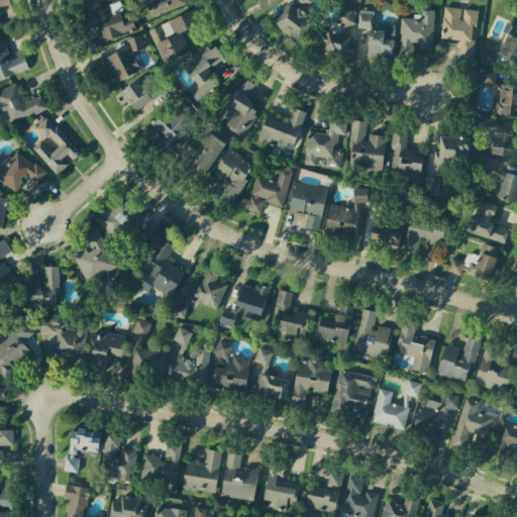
[(143,0),(148,16),(185,5),(183,0),(143,0)]
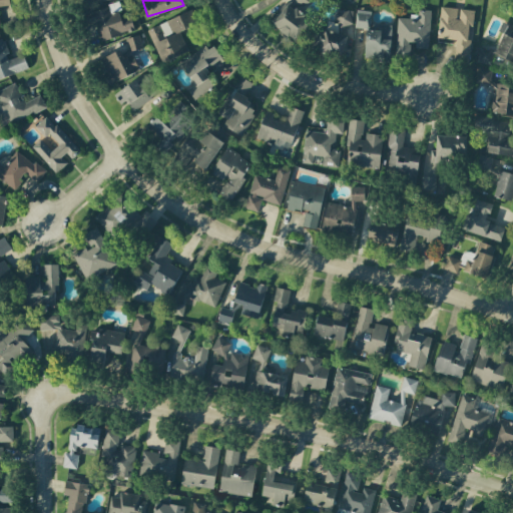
[(307,0),(288,0),(275,29),(299,41),(309,20),(300,16),(307,0)]
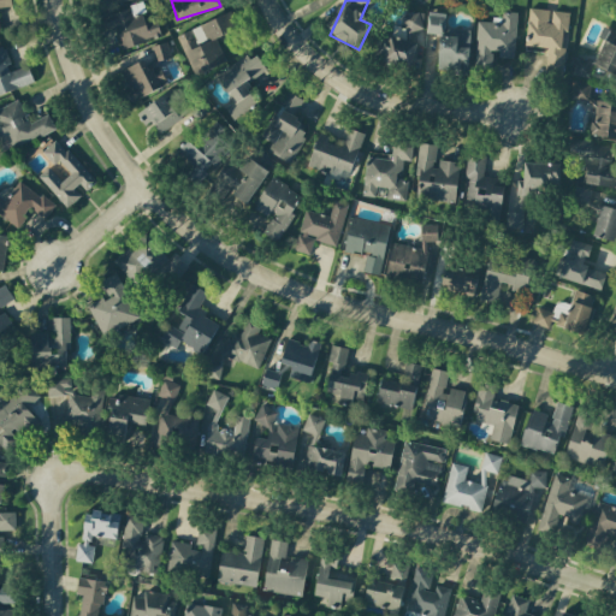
[(110,13),(119,49),(161,37),(157,22),(147,24),(141,4),(110,13)]
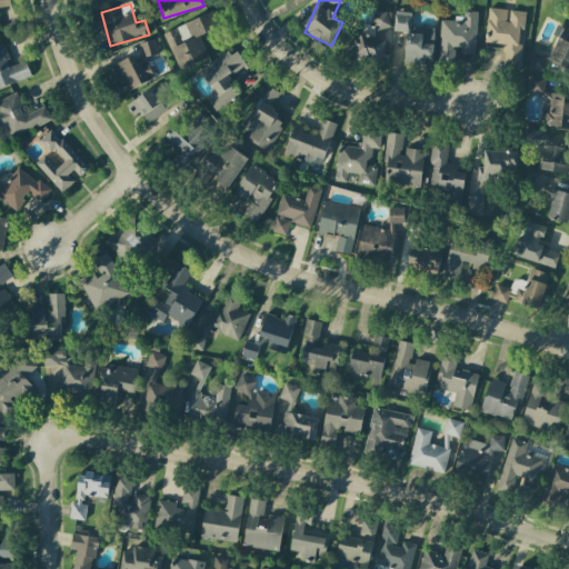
[(485,42),(505,45),(503,57),(520,59),(521,43),(518,43),(519,30),(523,30),(526,12),(508,10),(489,8),(485,42)]
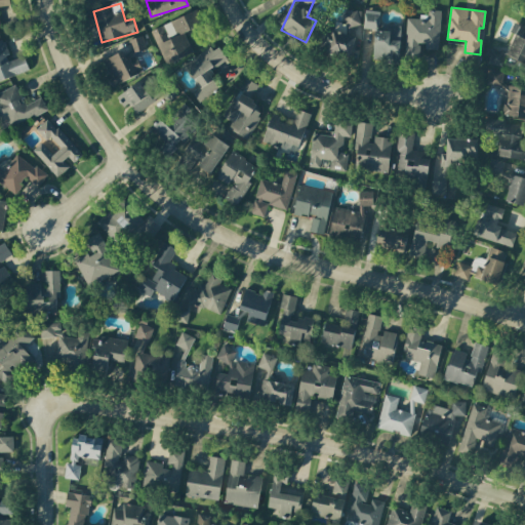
[(151,30),(165,65),(193,53),(184,32),(202,25),(197,10),(151,30)]
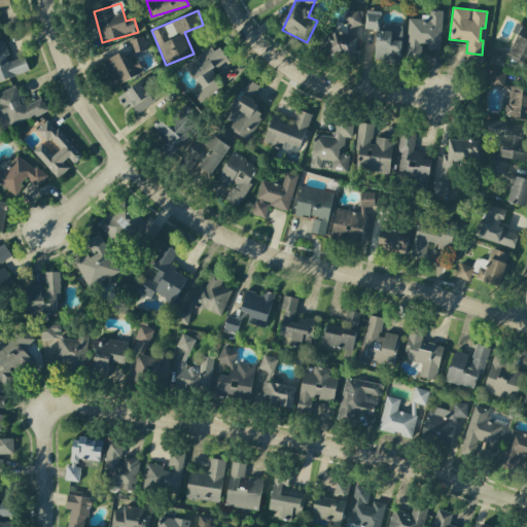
[(379,30),(380,11),(365,10),(364,29),(379,30)]
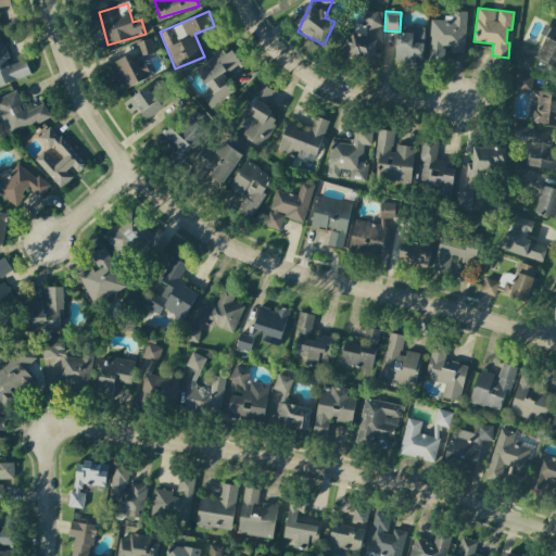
[(465,51),(466,12),(452,11),(452,19),(430,17),(428,63),(444,64),(444,51),(465,51)]
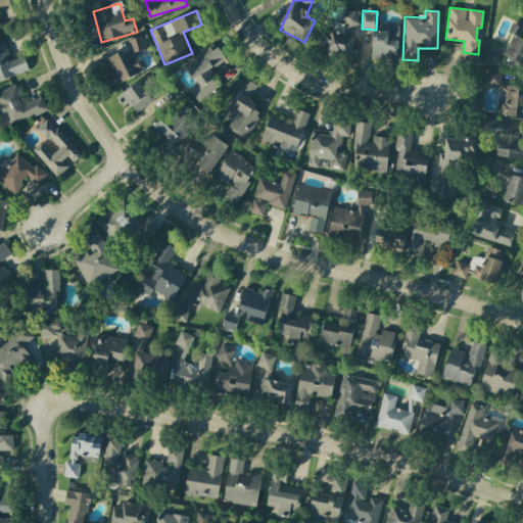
[(349,58),(360,14),(344,11),(340,27),(325,22),(319,51),(349,58)]
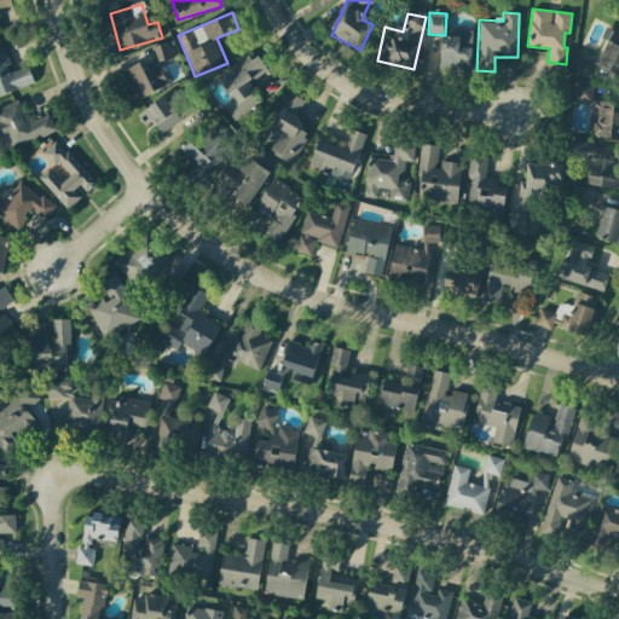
[(574,74),(591,80),(597,67),(618,75),(618,32),(606,27),(601,39),(606,40),(596,63),(582,57),(574,74)]
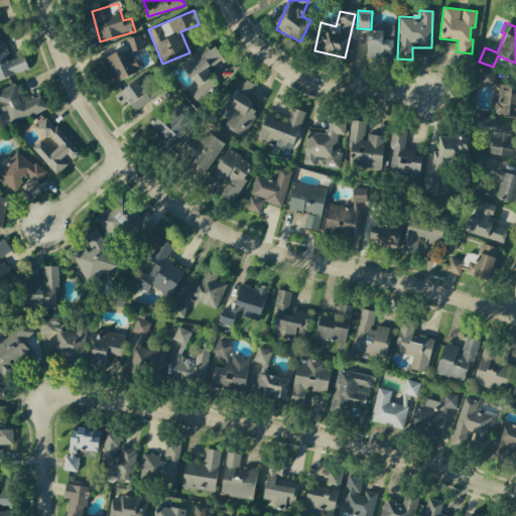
[(393,26),(369,25),(367,59),(392,60),(393,26)]
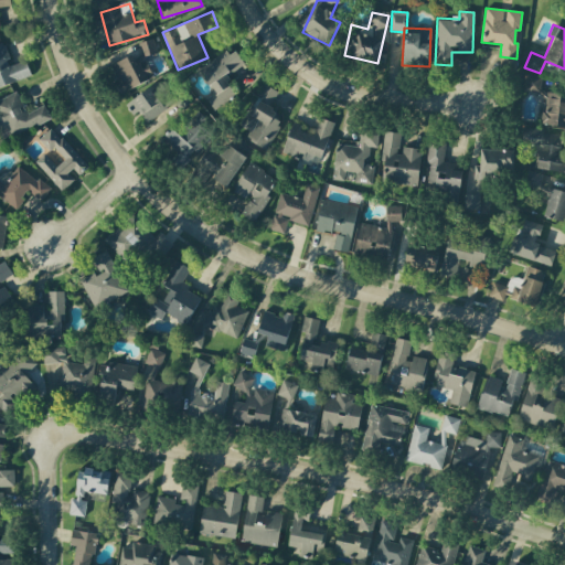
[(139,43),(142,57),(157,53),(152,39),(139,43)]
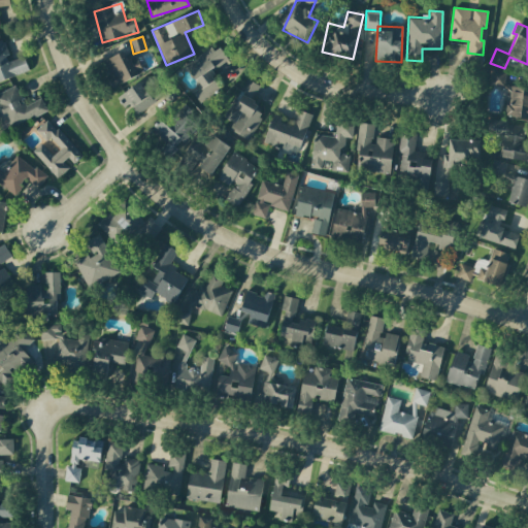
[(0,40),(0,80),(29,71),(24,57),(9,61),(3,40),(0,40)]
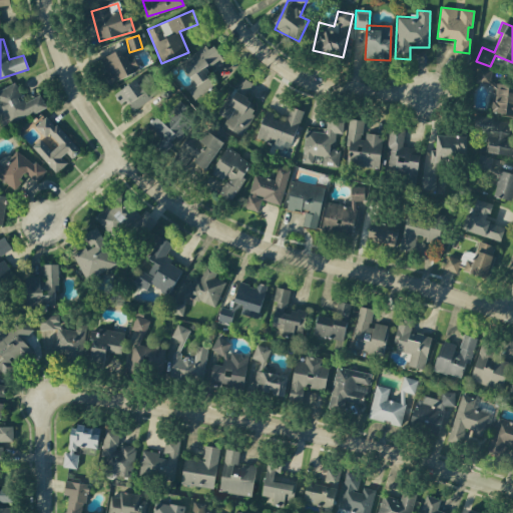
[(221,58),(211,43),(180,64),(194,85),(187,90),(193,100),(215,86),(204,70),(221,58)]
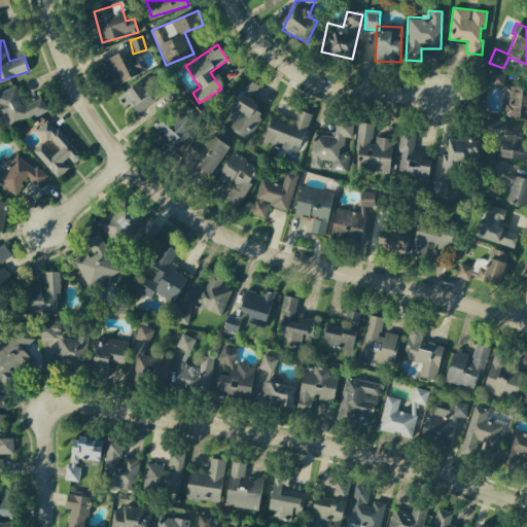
[(143,72),(134,57),(128,60),(123,50),(101,62),(114,86),(143,72)]
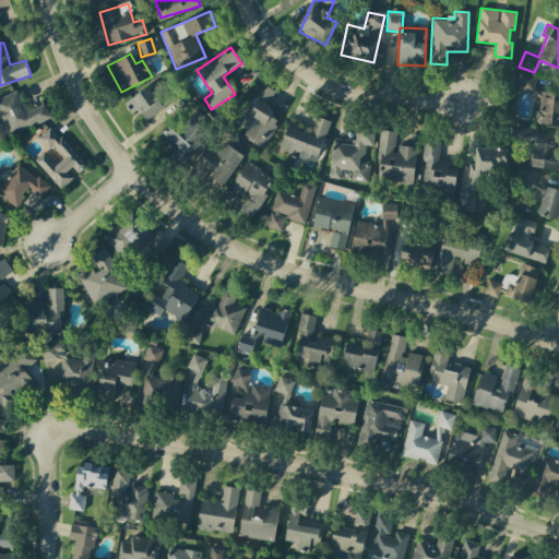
[(534,92),(536,75),(519,73),(518,90),(534,92)]
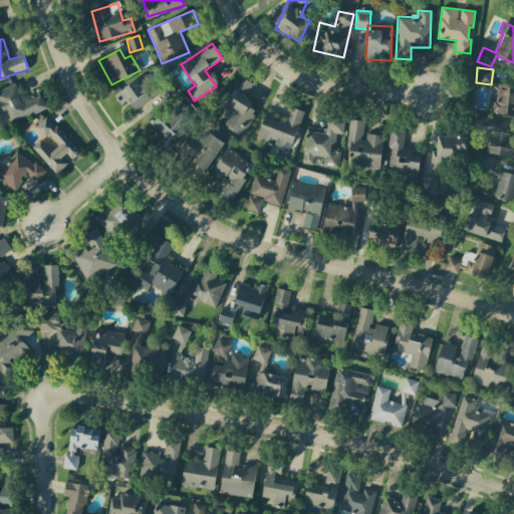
[(151,100),(143,88),(150,84),(144,74),(113,95),(120,104),(125,101),(134,112),(151,100)]
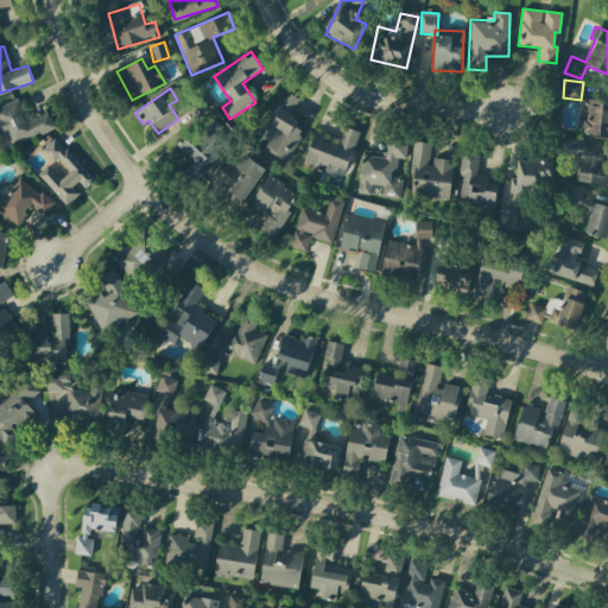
[(286,162),(303,132),(295,127),(298,119),(291,115),(299,100),(284,90),(259,135),(270,141),(265,150),(286,162)]
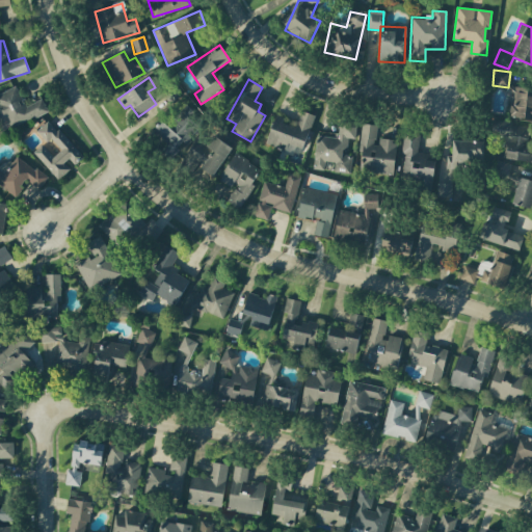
[(0,92),(0,118),(4,130),(47,111),(42,100),(24,107),(16,86),(0,92)]
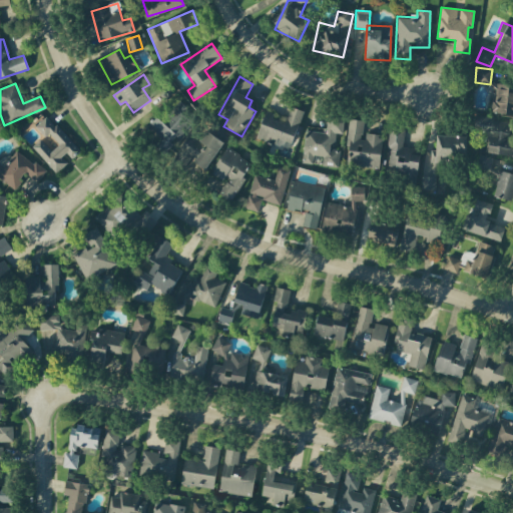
[(493,114),(512,114),(512,84),(493,84),(493,114)]
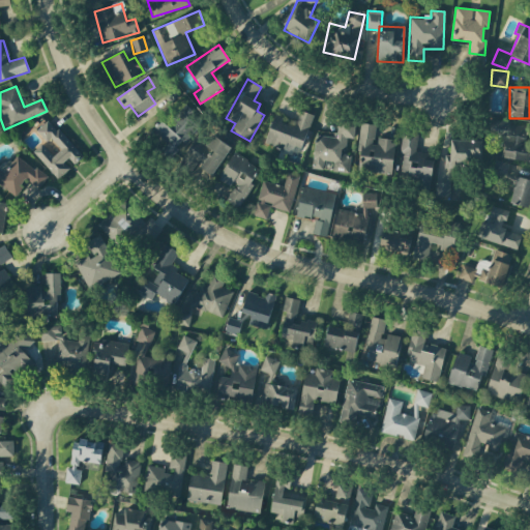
[(167,126),(160,120),(149,134),(173,155),(203,122),(185,106),(167,126)]
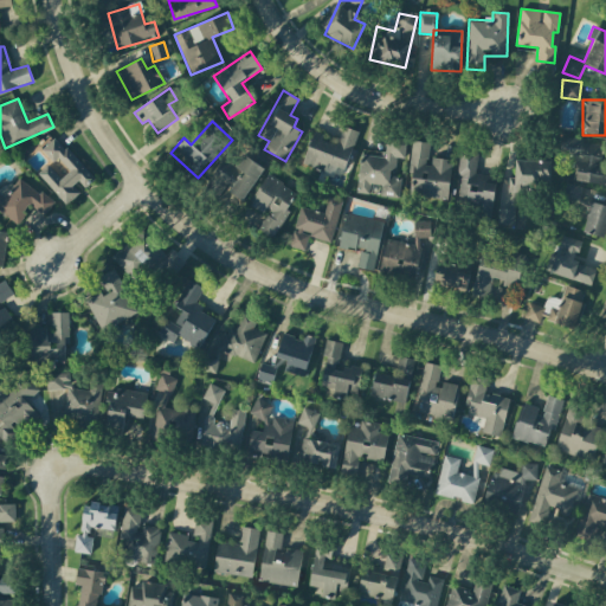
[(313,131),(303,165),(324,172),(327,165),(346,171),(358,131),(342,127),(336,144),(322,141),(324,135),(313,131)]
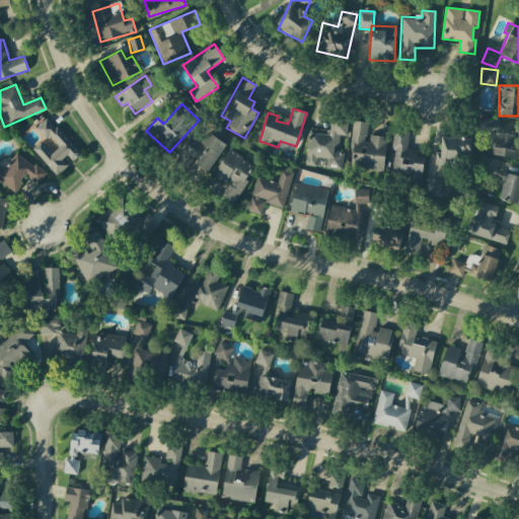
[(31,149),(57,175),(70,163),(68,161),(79,152),(48,117),(35,128),(46,139),(50,136),(60,146),(52,154),(41,141),(31,149)]
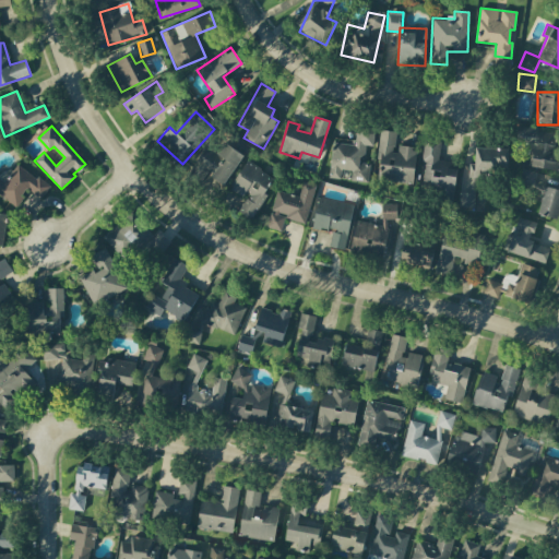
[(368,183),(370,164),(360,163),(361,157),(365,157),(366,146),(372,146),(375,129),(357,127),(355,145),(333,143),(329,178),(341,179),(342,170),(351,171),(349,181),(368,183)]
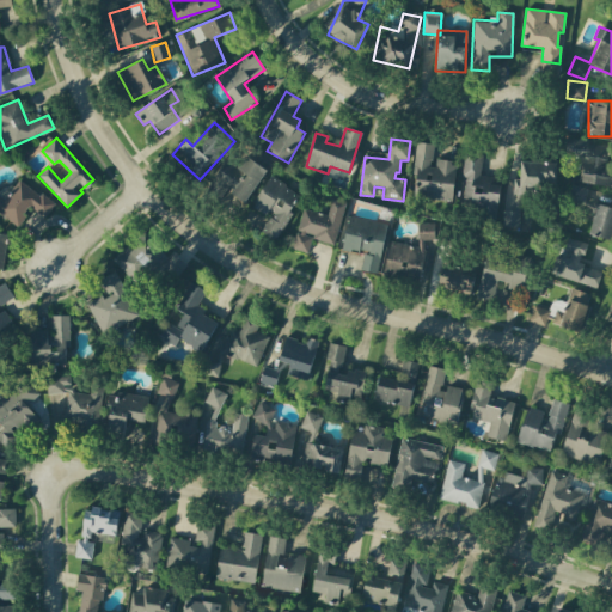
[(611,187),(611,167),(606,166),(610,146),(565,139),(563,154),(595,159),(594,165),(581,164),(579,183),(611,187)]
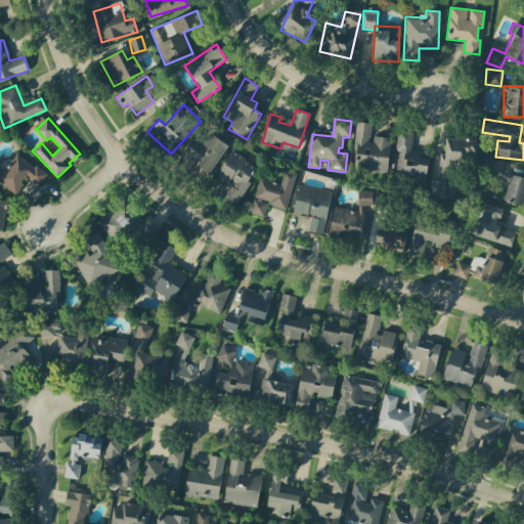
[(387,173),(390,139),(370,137),(372,124),(357,122),(352,170),(387,173)]
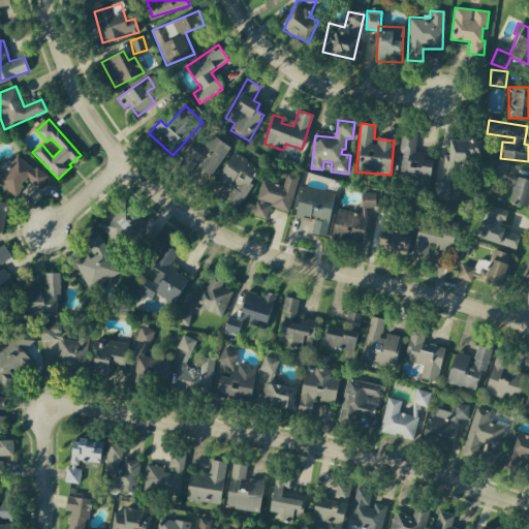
[(416,135),(401,133),(397,185),(429,187),(432,160),(424,159),(425,153),(415,152),(416,135)]
